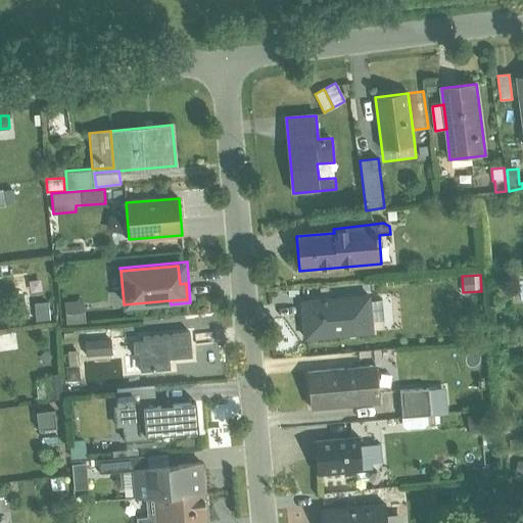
[(513,289),(495,290),(497,304),(514,302),(513,289)]
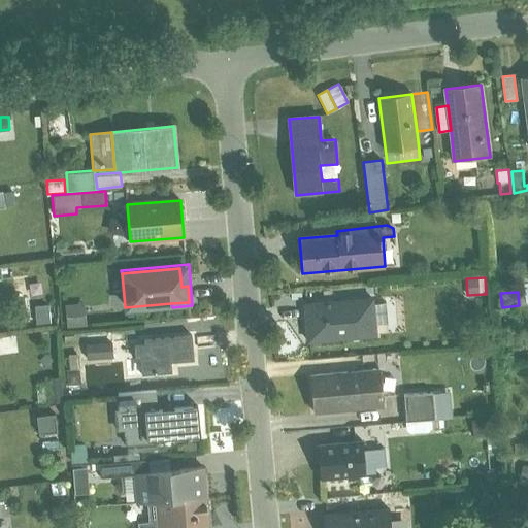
[(374,299),(305,305),(308,342),(377,336),(374,299)]
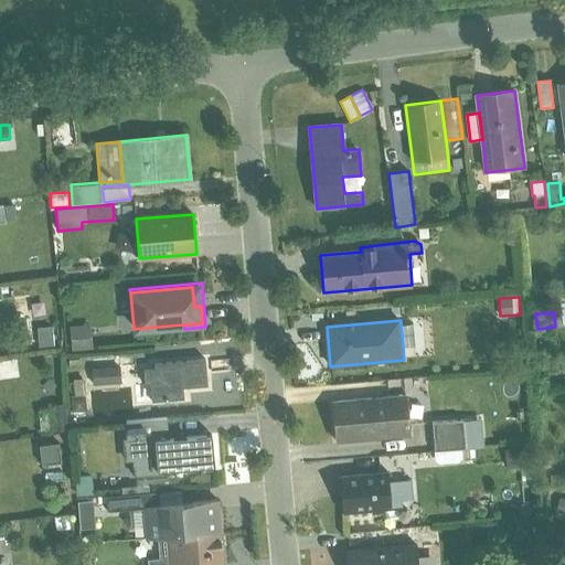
[(91,324),(71,327),(73,351),(93,349),(91,324)]
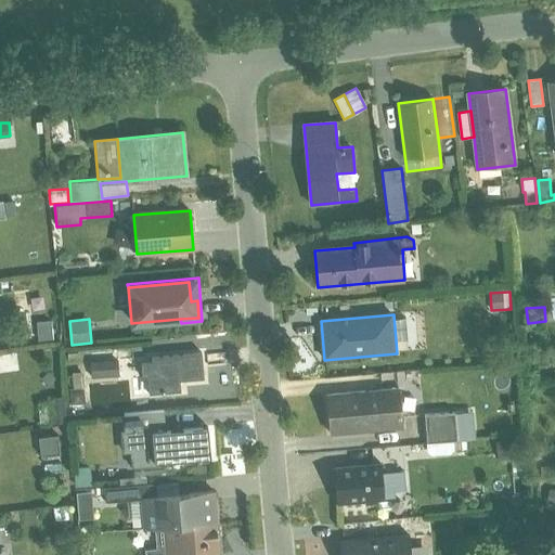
[(52,321),(38,323),(40,340),(54,339),(52,321)]
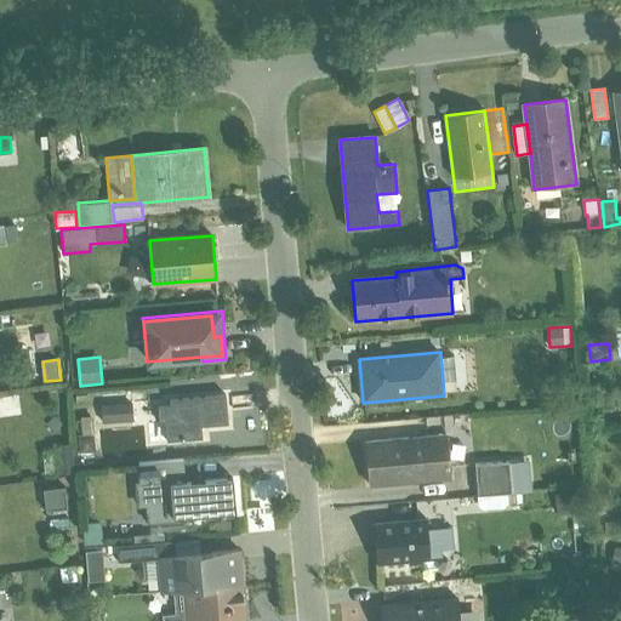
[(127,391),(101,393),(103,423),(134,421),(132,403),(129,403),(127,391)]
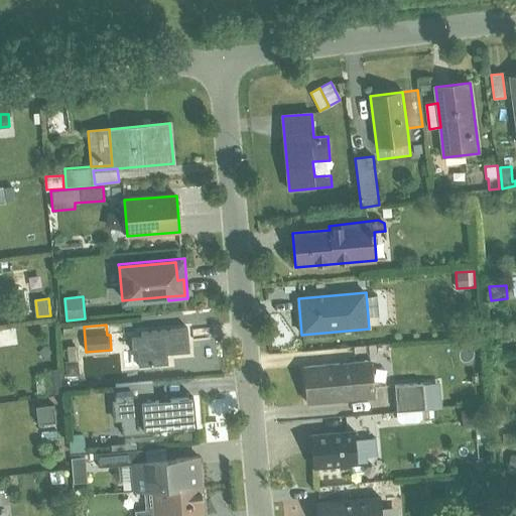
[(7,329),(0,329),(0,342),(9,342),(7,329)]
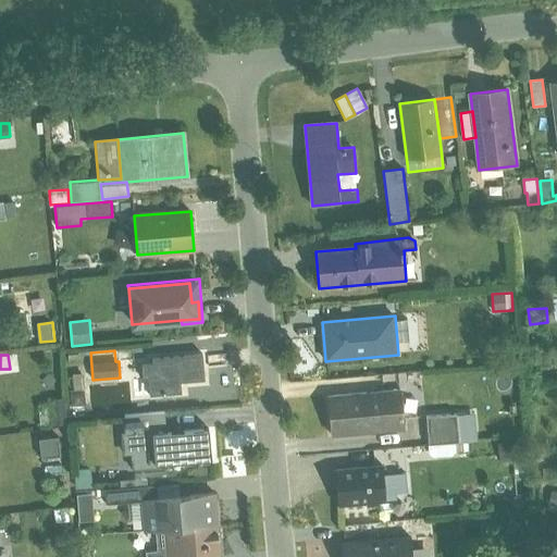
[(143,378),(133,378),(134,397),(182,393),(181,382),(205,381),(202,355),(152,358),(152,364),(141,364),(143,378)]
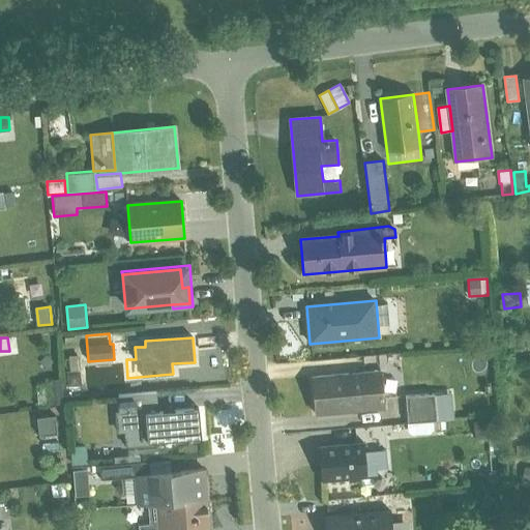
[(70,372),(67,373),(68,387),(82,386),(80,355),(69,356),(70,372)]
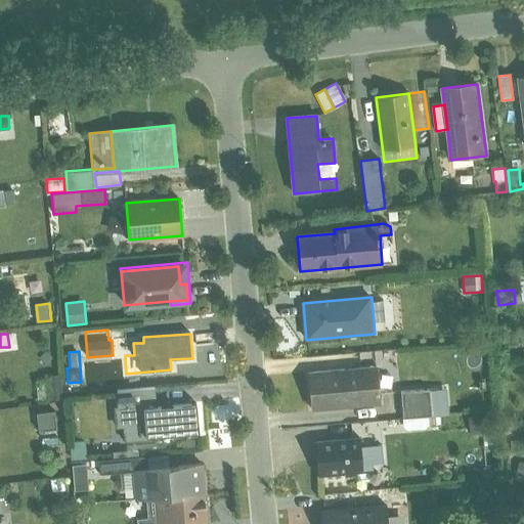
[(378,367),(309,374),(312,410),(381,404),(378,367)]
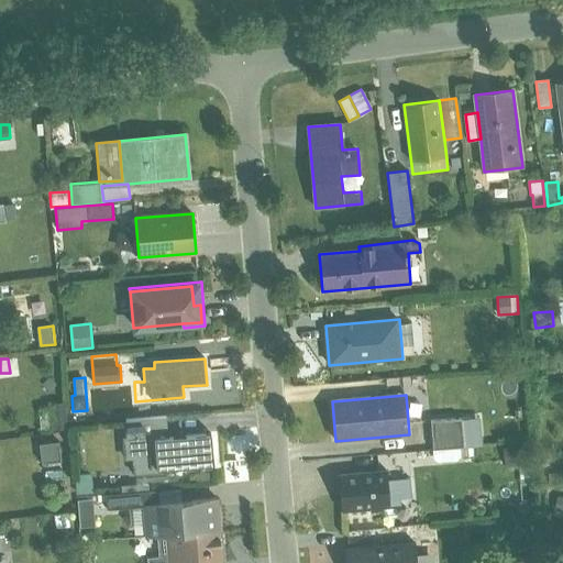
[(66,401),(51,403),(53,429),(68,428),(66,401)]
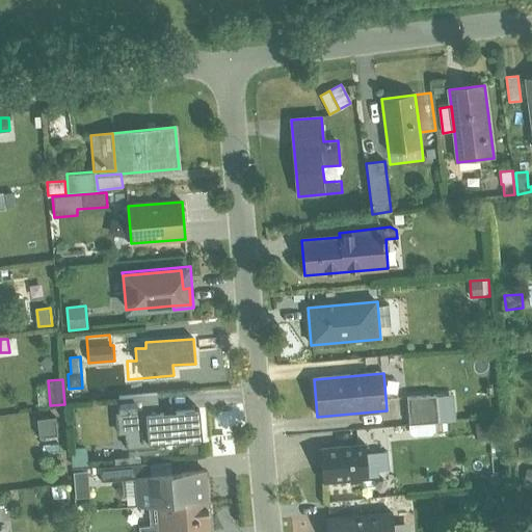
[(118,413),(116,413),(117,434),(125,434),(126,448),(153,447),(153,443),(203,439),(200,409),(161,413),(160,394),(117,397),(118,413)]
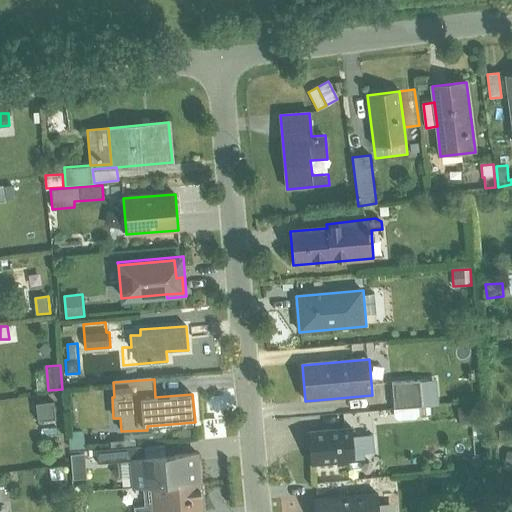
[(394,409),(419,407),(440,406),(438,380),(392,383),(394,409)]
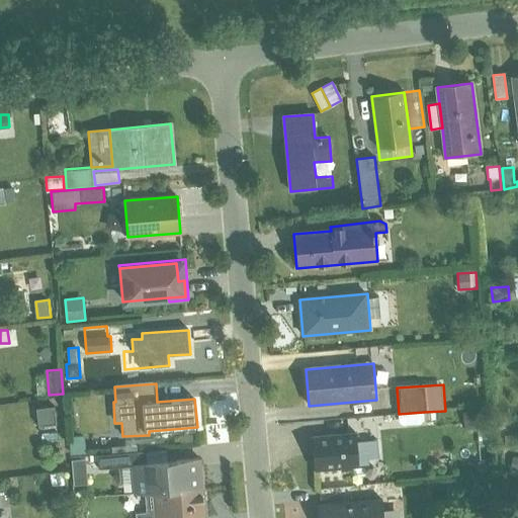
[(45,402),(27,402),(27,421),(45,420),(45,402)]
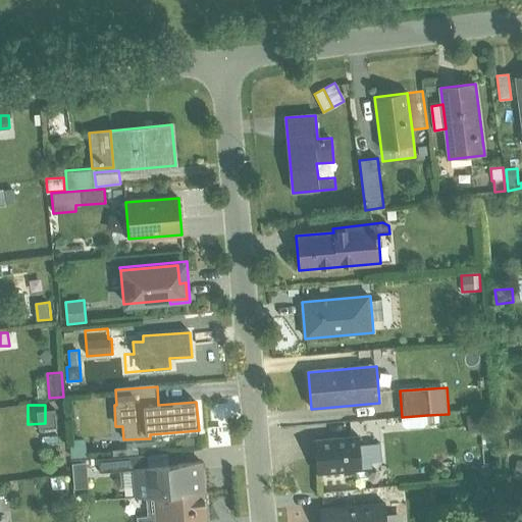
[(427,415),(402,417),(402,425),(407,428),(423,428),(427,423),(427,415)]
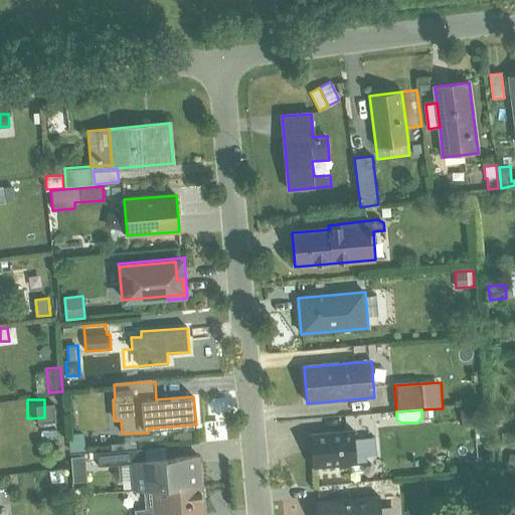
[(357,465),(355,437),(354,432),(310,436),(313,468),(339,465),(339,470),(352,469),(351,465),(357,465)]
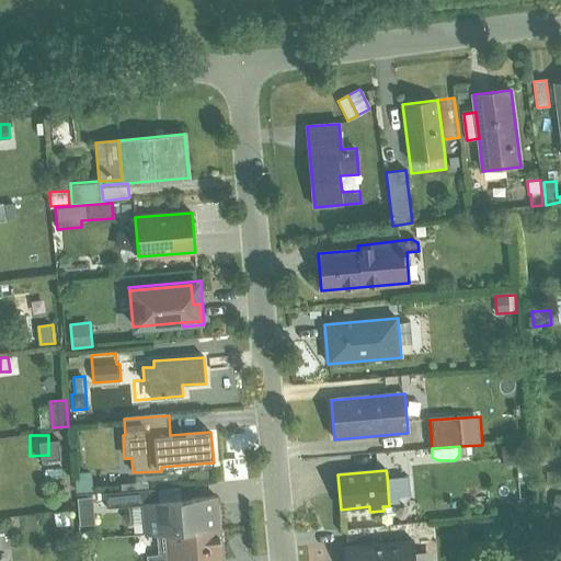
[(92,471),(75,472),(76,492),(94,492),(92,471)]
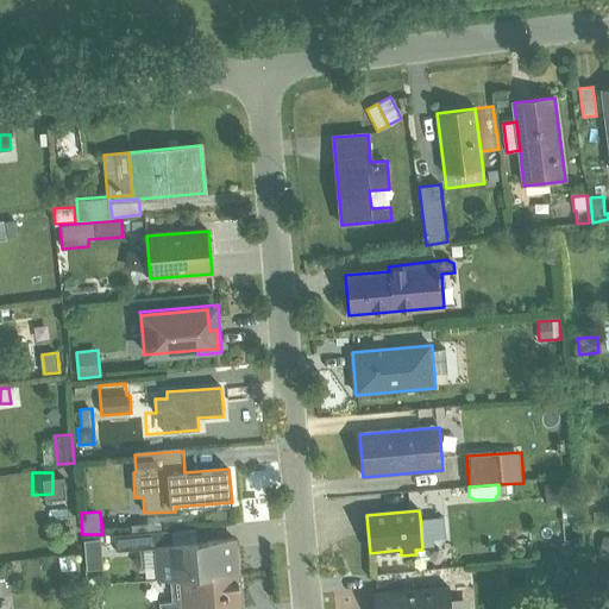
[(420,516),(422,550),(437,548),(435,540),(446,539),(444,514),(420,516)]
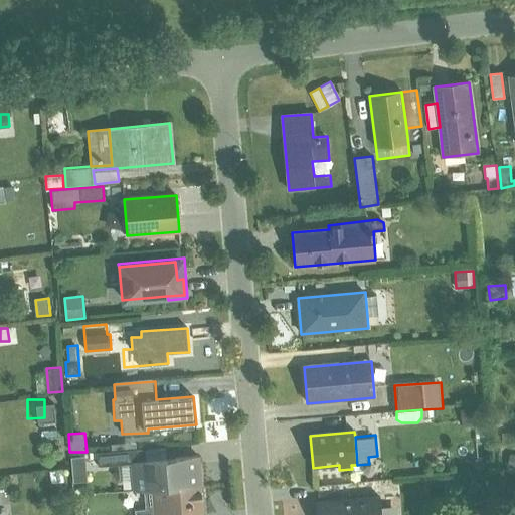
[(146,460),(166,459),(165,447),(145,449),(146,460)]
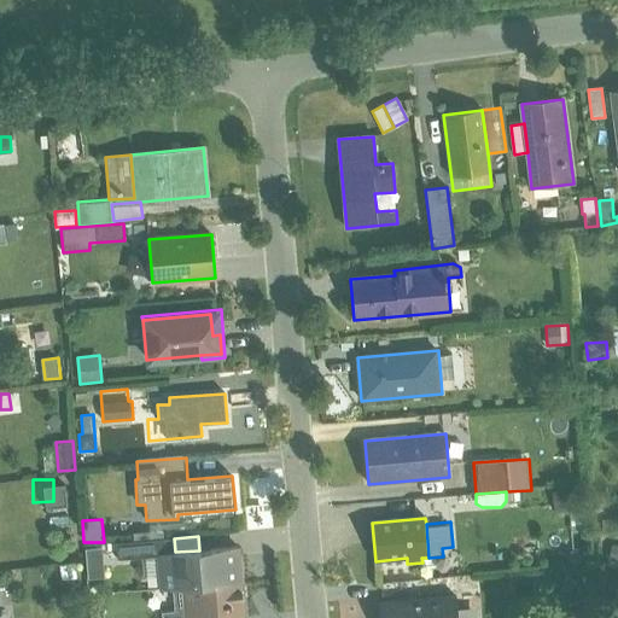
[(175,552),(174,538),(116,543),(117,559),(157,557),(159,589),(173,588),(242,582),(238,547),(199,551),(175,552)]
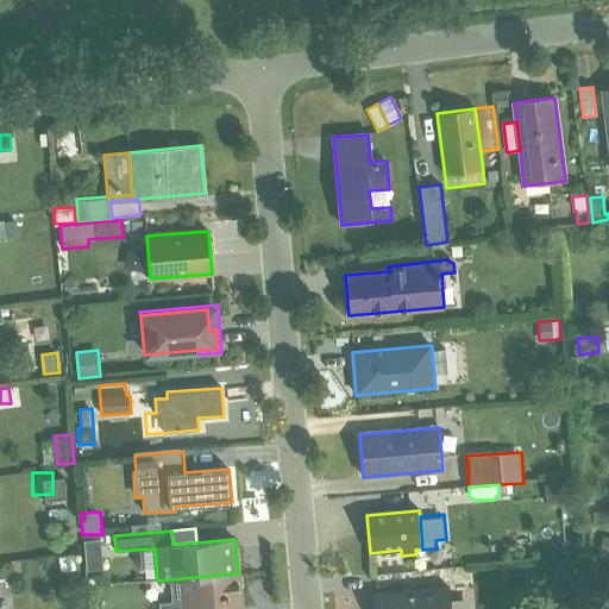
[(101,539),(83,541),(87,570),(104,569),(101,539)]
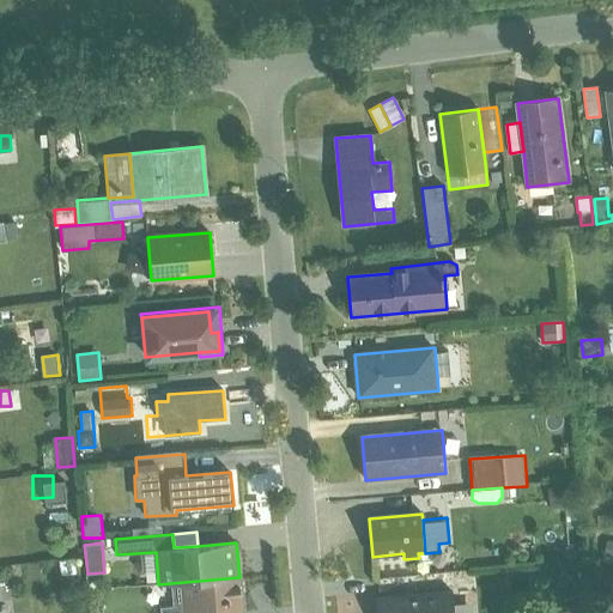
[(242,612),(240,577),(171,583),(174,606),(161,607),(161,612),(242,612)]
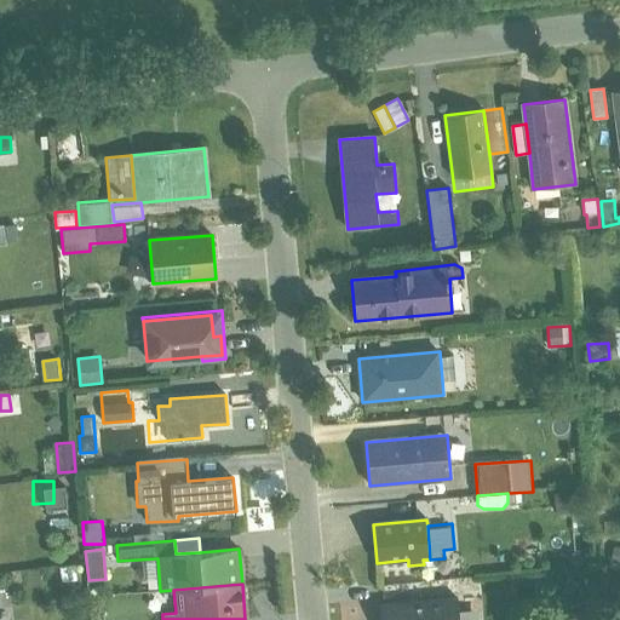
[(459,619),(458,600),(380,606),(380,619),(459,619)]
